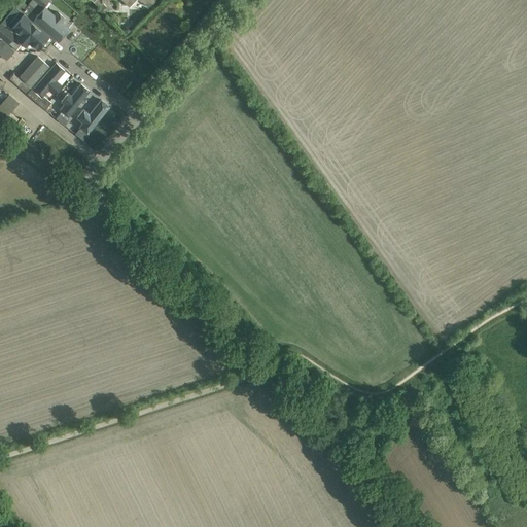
[(103,3),(104,1),(103,0),(96,0),(94,2),(102,10),(106,6),(103,3)]
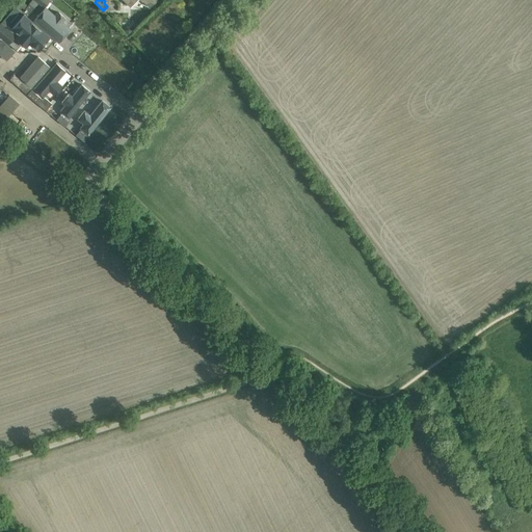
[(29,3),(25,8),(22,12),(27,16),(33,8),(34,7),(29,3)]
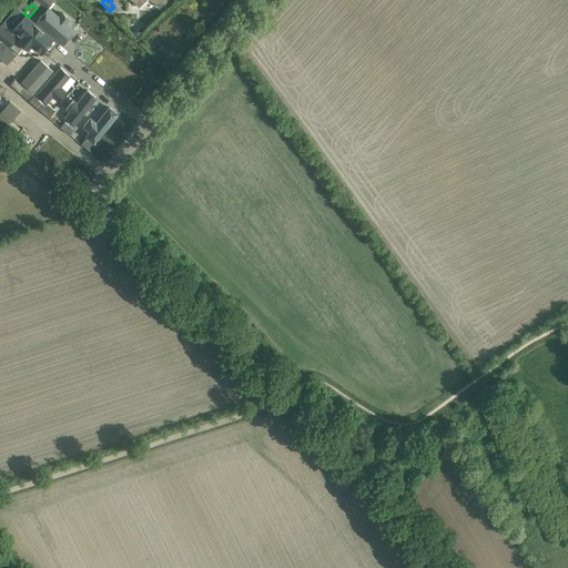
[(17,9),(14,8),(1,24),(2,26),(7,29),(20,12),(17,9)]
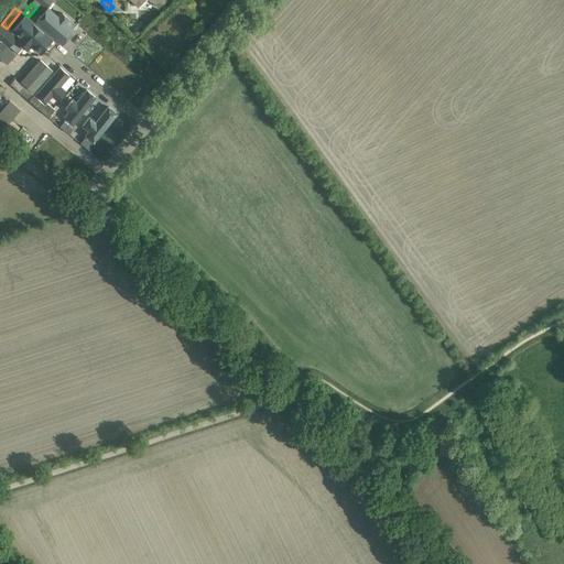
[(35,22),(62,45),(75,30),(49,8),(35,22)]
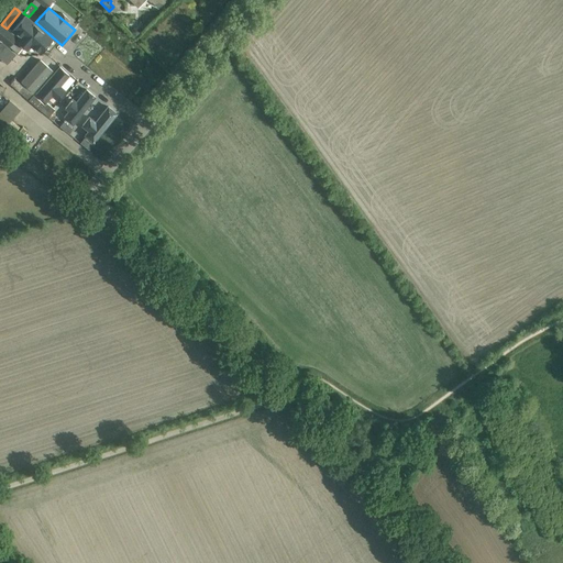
[(24,15),(11,30),(19,36),(15,40),(28,50),(31,46),(40,54),(53,39),(24,15)]
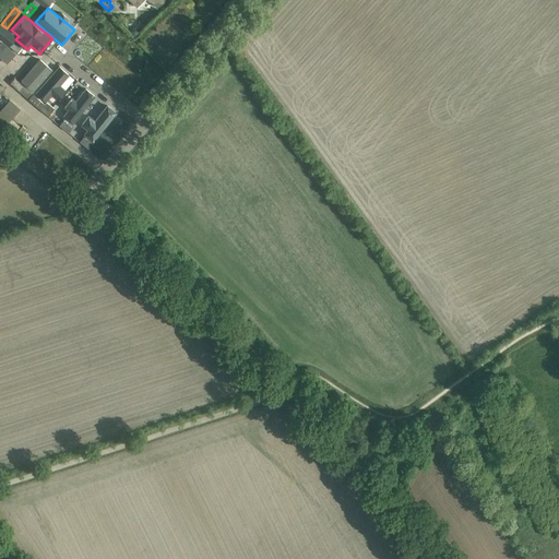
[(1,24),(0,24),(0,39),(2,42),(9,47),(16,37),(7,28),(2,25),(1,24)]
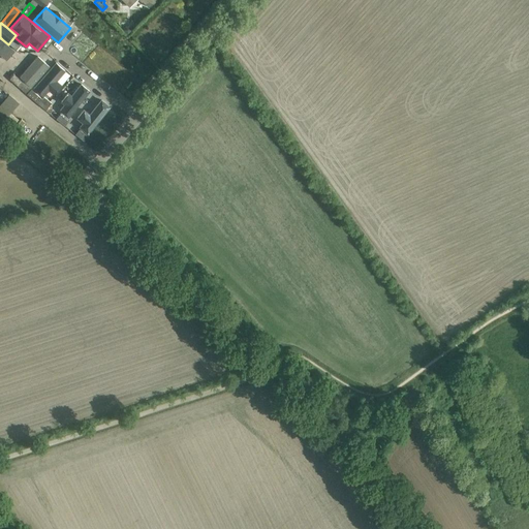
[(31,87),(49,66),(37,56),(20,76),(23,80),(25,81),(31,87)]
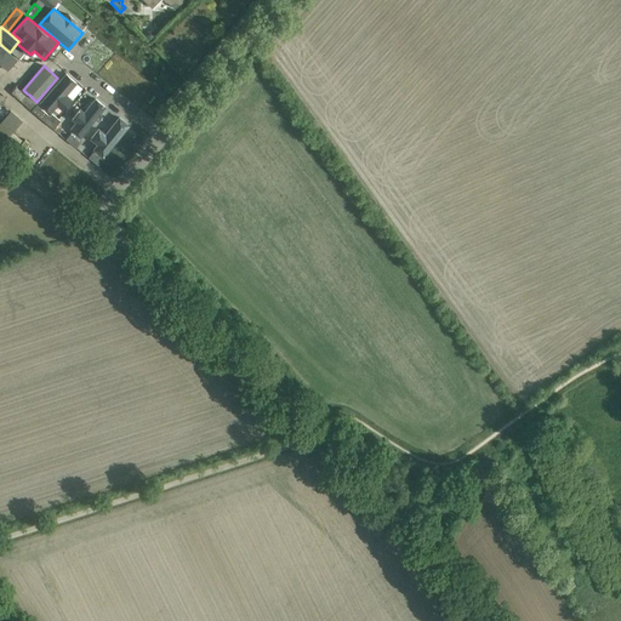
[(66,73),(39,103),(50,113),(57,106),(63,110),(73,100),(67,95),(77,83),(66,73)]
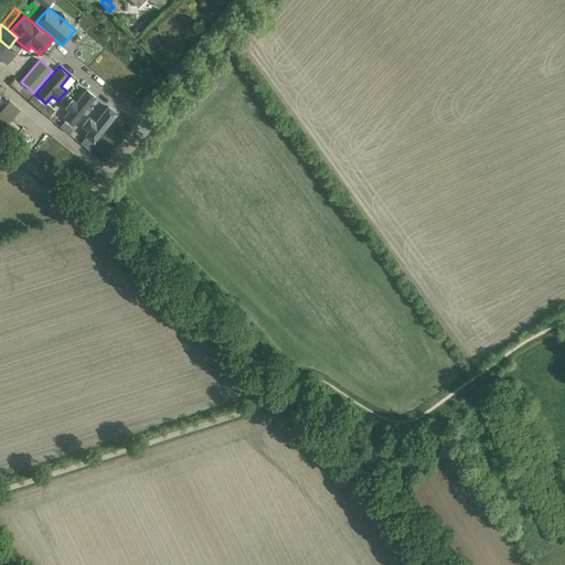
[(10,84),(19,92),(23,86),(14,80),(10,84)]
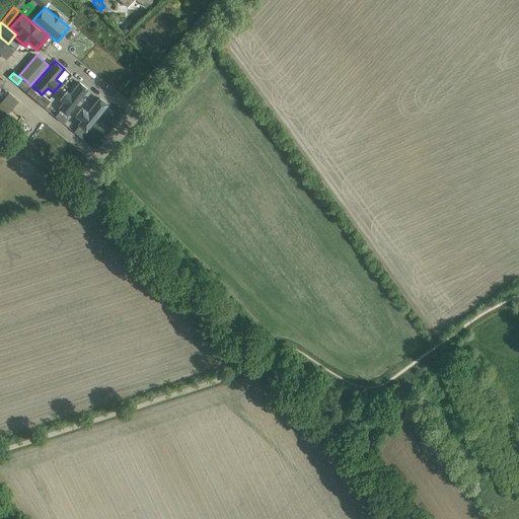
[(17,84),(26,92),(30,87),(31,86),(30,85),(24,79),(22,78),(21,79),(17,84)]
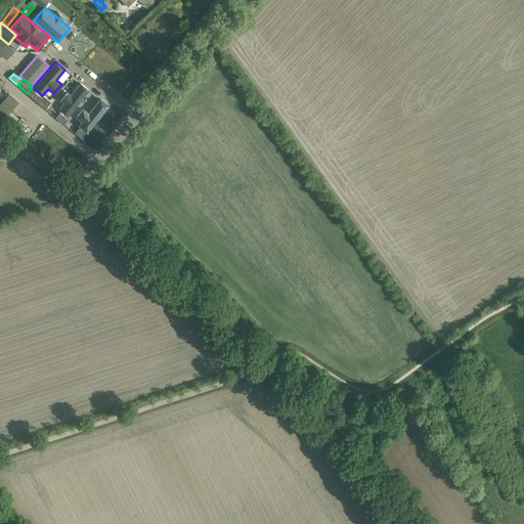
[(68,118),(88,93),(79,85),(58,111),(68,118)]
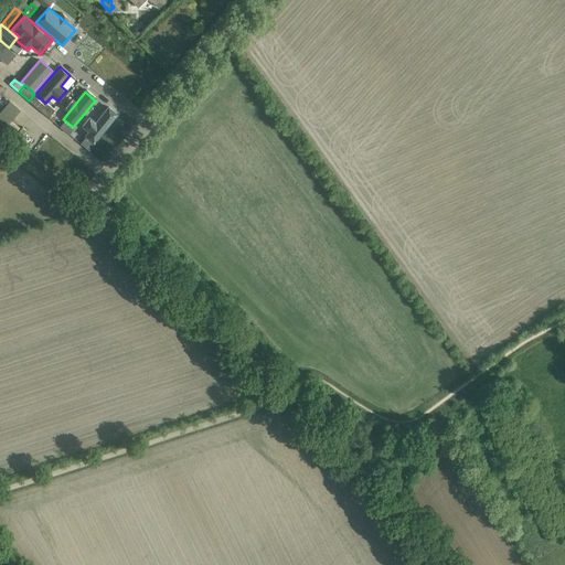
[(33,95),(29,100),(38,108),(42,103),(33,95)]
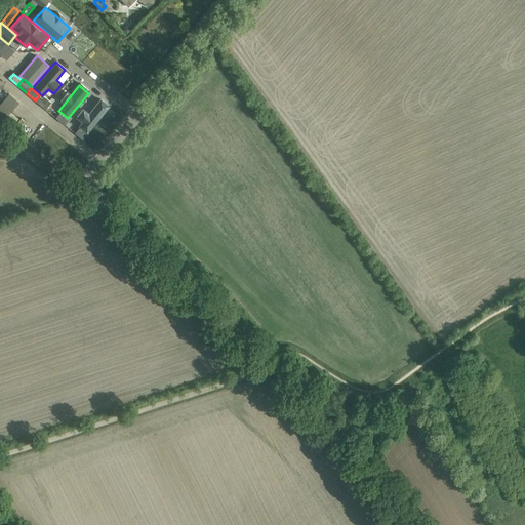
[(18,102),(9,93),(0,104),(0,116),(4,119),(18,102)]
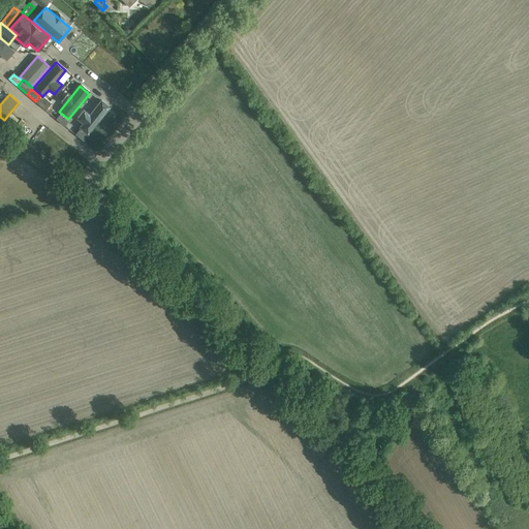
[(42,99),(39,96),(35,101),(45,110),(50,105),(52,103),(44,97),(42,99)]
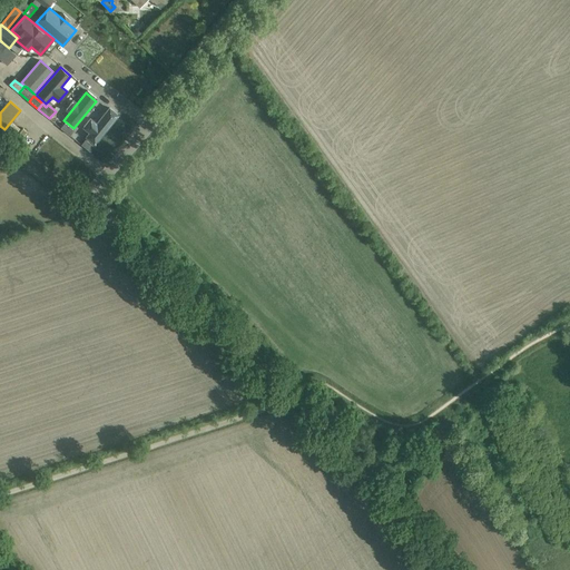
[(118,117),(110,110),(88,138),(95,144),(118,117)]
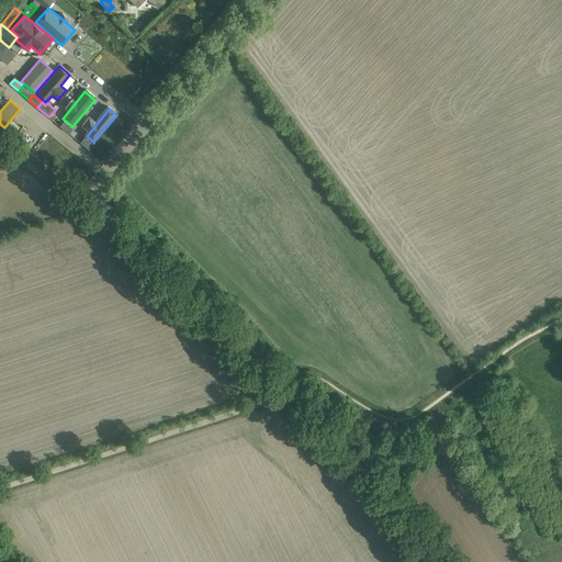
[(59,126),(69,133),(72,128),(64,121),(59,126)]
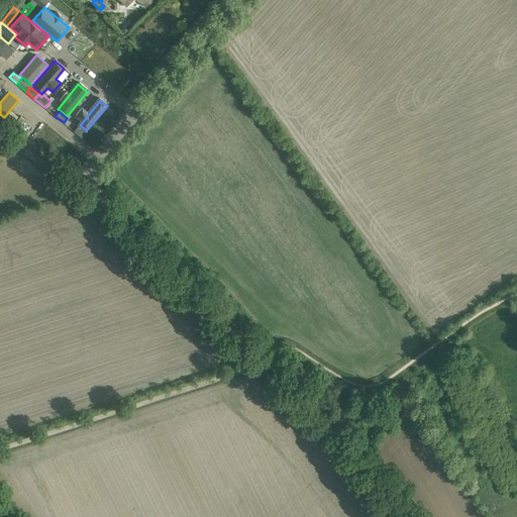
[(72,112),(67,118),(64,122),(71,128),(79,118),(72,112)]
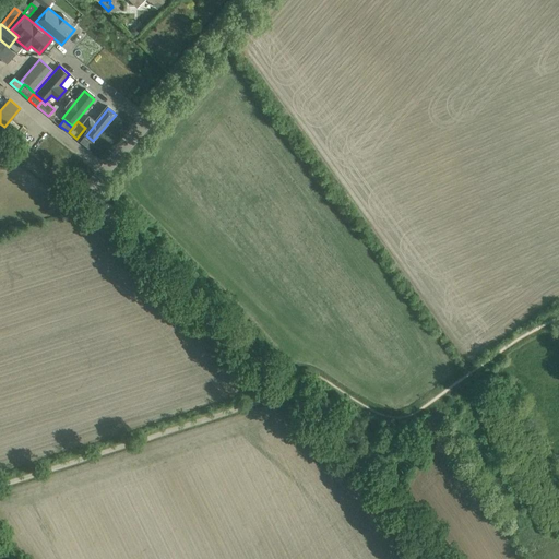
[(80,142),(88,149),(93,144),(84,137),(80,142)]
